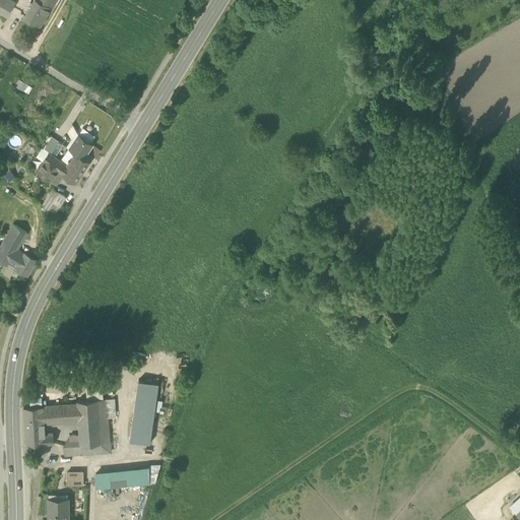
[(0,0),(0,11),(8,15),(16,2),(12,0),(0,0)]
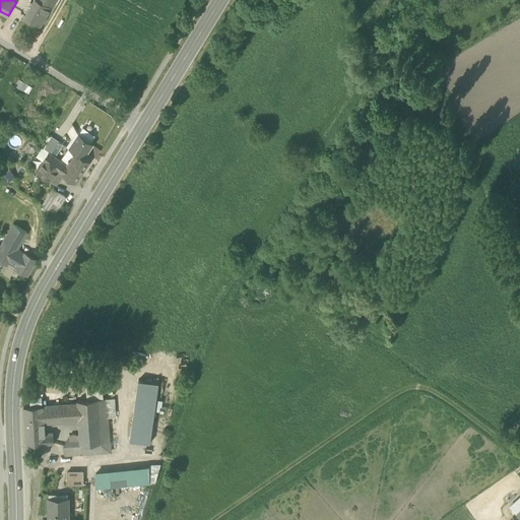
[(33,0),(23,15),(40,24),(50,7),(50,6),(40,0),(33,0)]
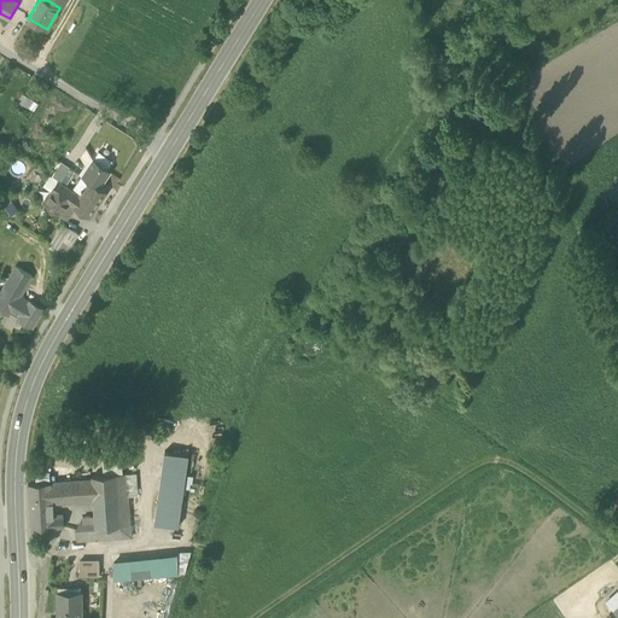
[(17,101),(28,109),(33,101),(21,94),(17,101)]
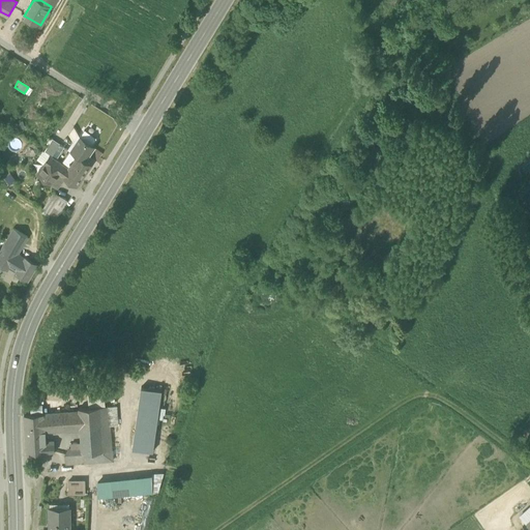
[(15,124),(17,130),(25,127),(22,121),(15,124)]
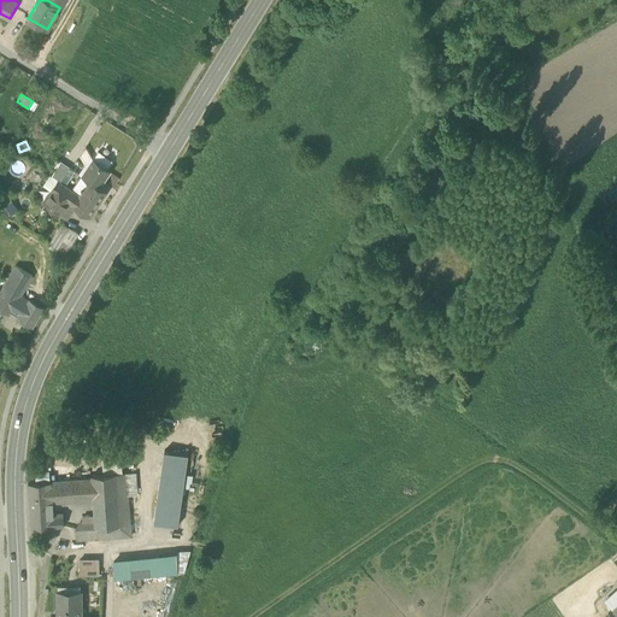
[(98,152),(93,159),(107,169),(112,162),(98,152)]
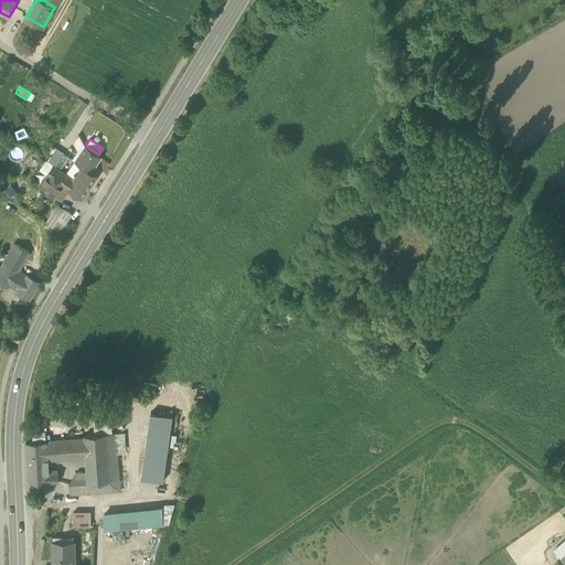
[(75,162),(82,166),(91,171),(100,157),(98,155),(85,146),(75,161),(75,162)]
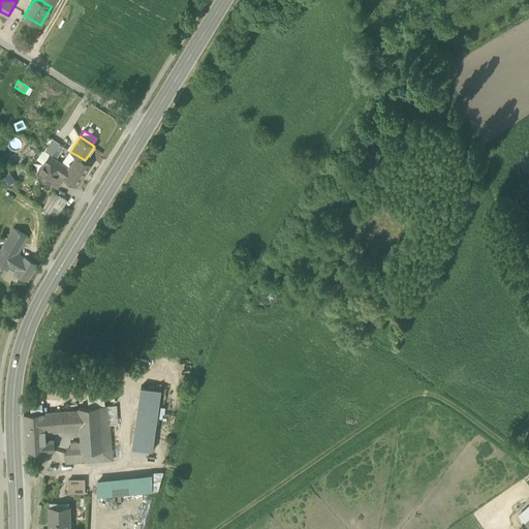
[(51,155),(52,156),(60,144),(52,138),(44,151),(51,155)]
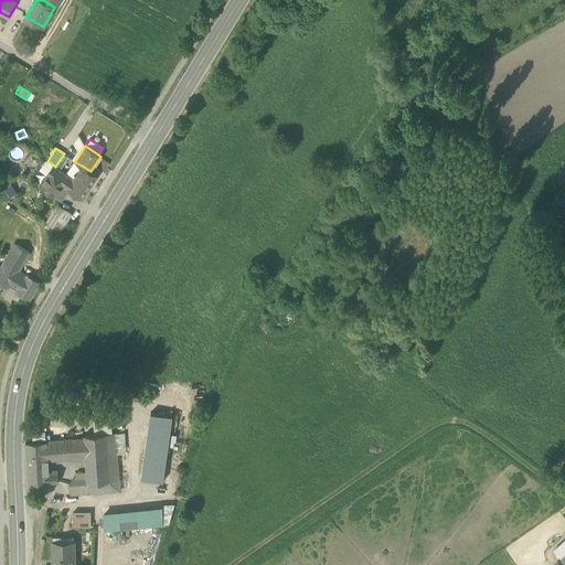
[(41,171),(48,176),(54,166),(48,161),(41,171)]
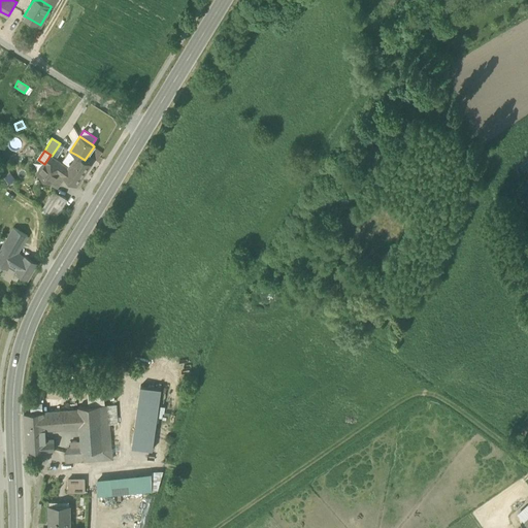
[(69,154),(62,163),(68,167),(74,158),(69,154)]
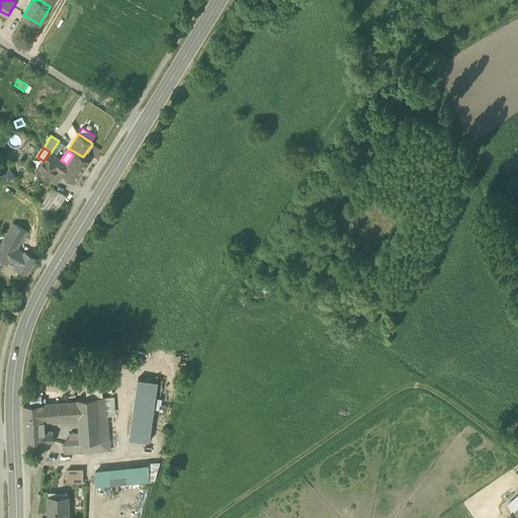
[(66,166),(67,164),(61,160),(51,153),(50,152),(44,161),(61,173),(66,166)]
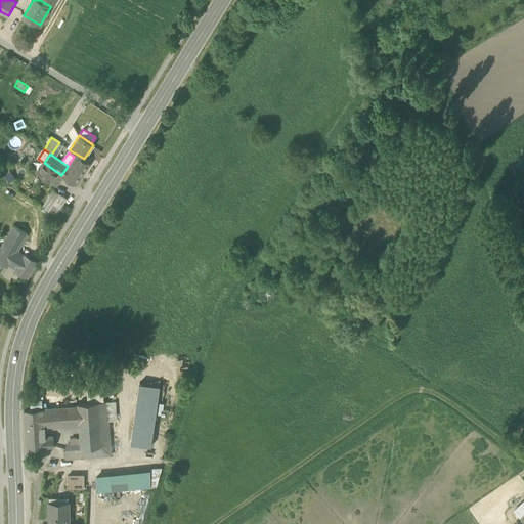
[(68,166),(67,168),(74,173),(75,171),(83,175),(91,163),(84,159),(76,154),(74,157),(68,166)]
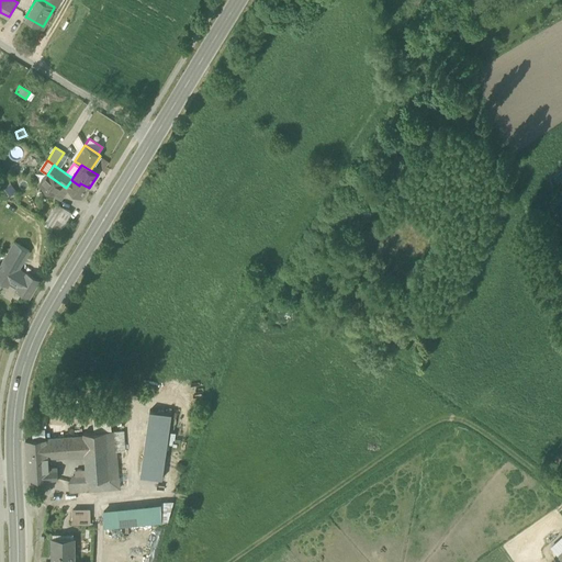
[(60,199),(67,189),(66,188),(47,175),(40,184),(60,199)]
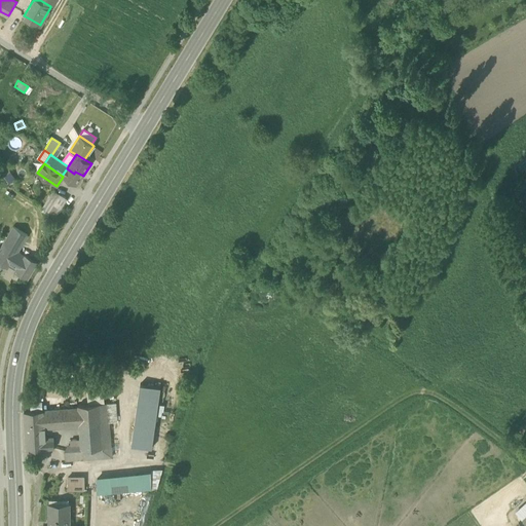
[(1,171),(9,184),(15,181),(7,166),(1,171)]
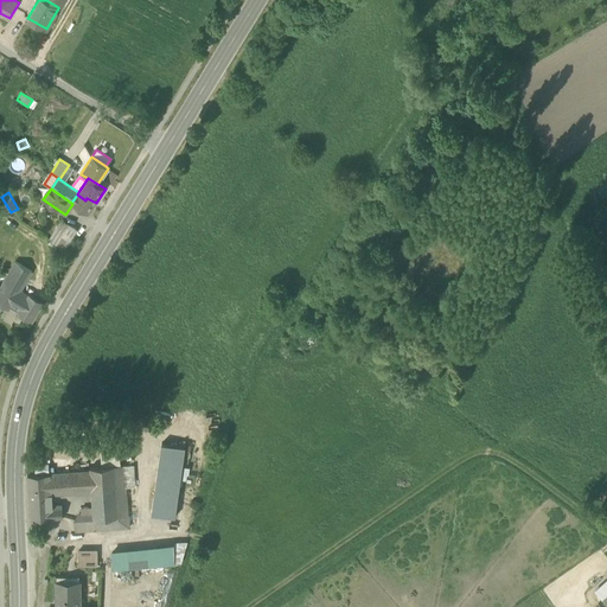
[(88,215),(96,203),(87,198),(85,200),(77,195),(71,203),(72,204),(88,215)]
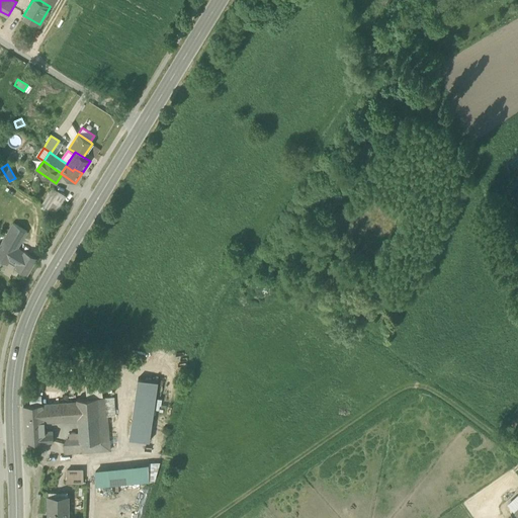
[(42,206),(48,209),(53,201),(59,191),(54,188),(42,206)]
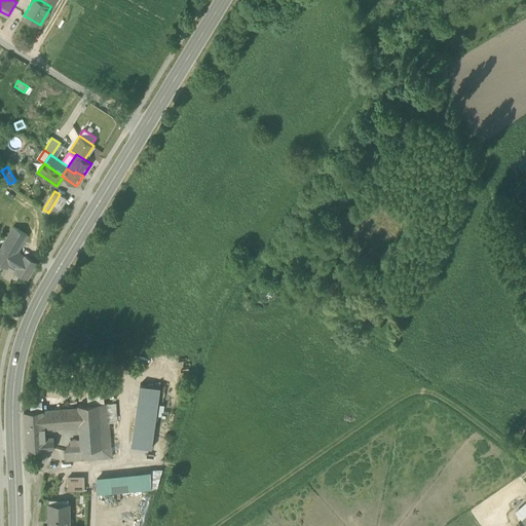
[(48,213),(55,217),(61,210),(67,198),(60,194),(53,204),(48,213)]
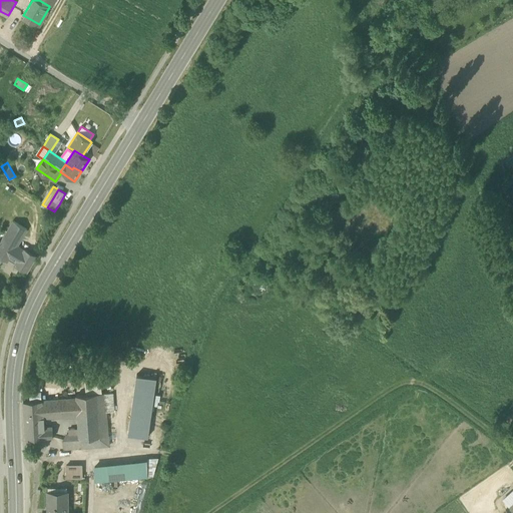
[(7,233),(20,240),(26,229),(13,221),(7,233)]
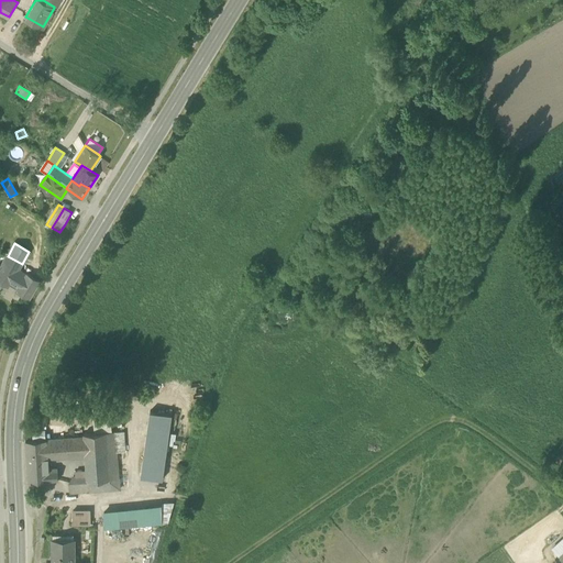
[(28,299),(30,299),(40,282),(26,274),(26,275),(19,271),(22,264),(8,256),(0,267),(0,283),(9,288),(10,285),(18,289),(15,291),(28,299)]
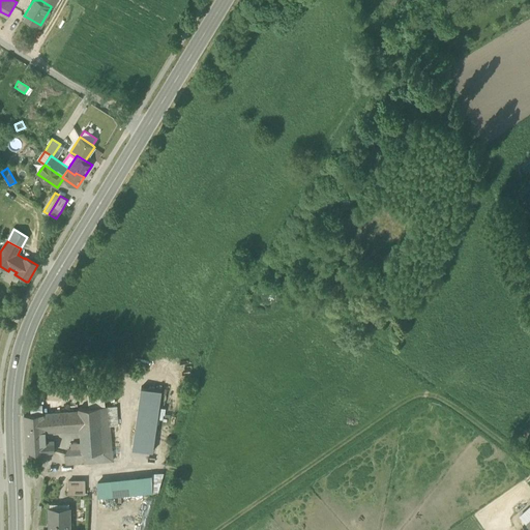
[(101,377),(86,378),(88,408),(99,407),(105,407),(101,377)]
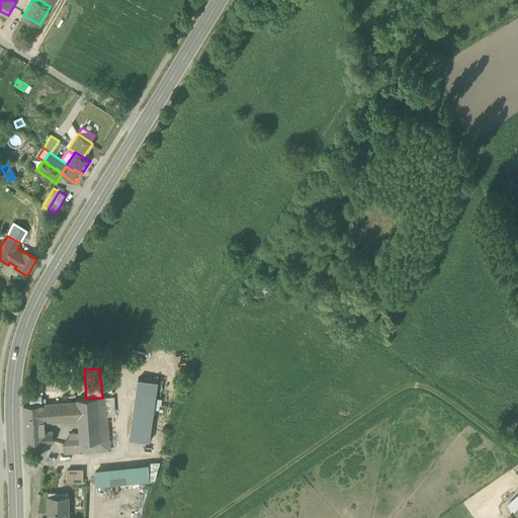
[(158,381),(138,378),(130,438),(149,441),(158,381)]
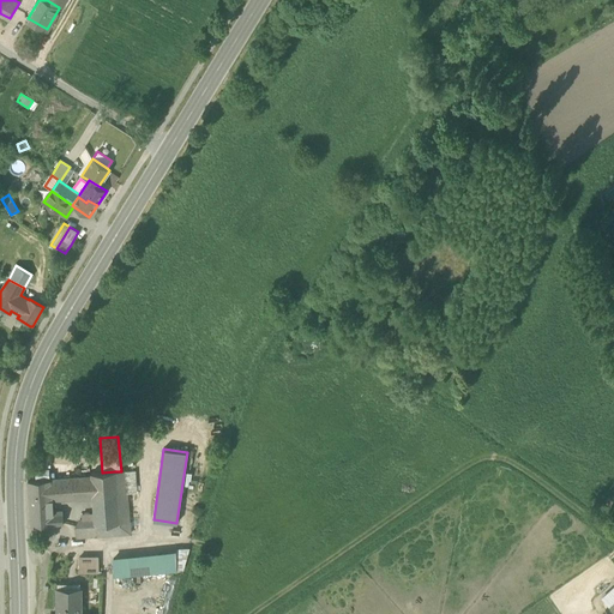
[(134,470),(126,471),(127,493),(137,492),(134,470)]
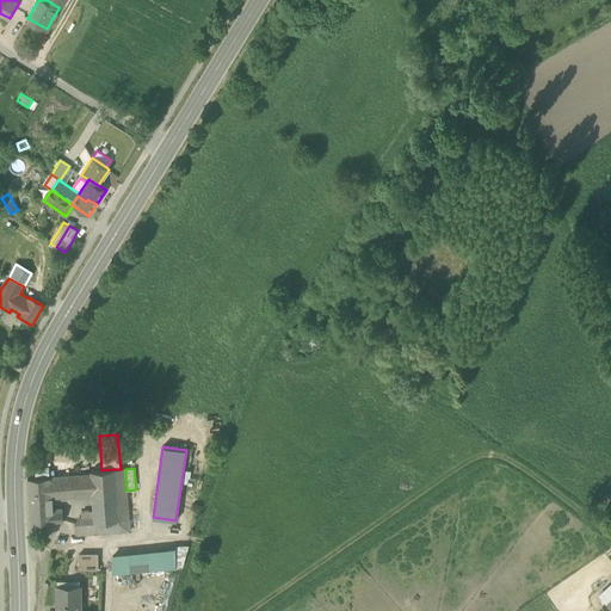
[(94,523),(96,523),(118,520),(115,469),(102,470),(91,471),(91,475),(93,495),(94,517),(94,522),(94,523)]
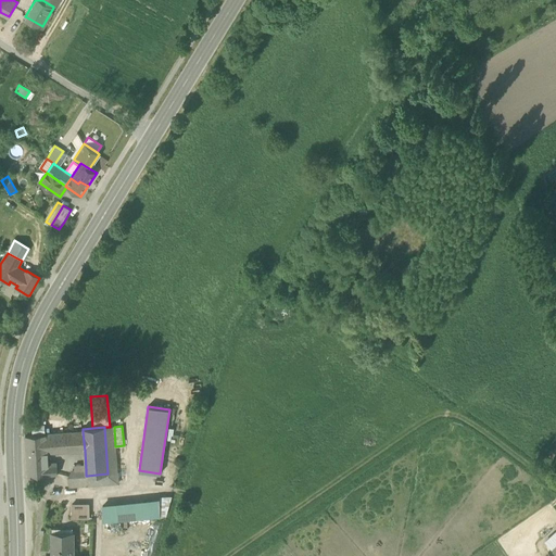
[(110,427),(104,427),(108,474),(87,476),(88,485),(118,483),(115,446),(114,427),(110,427)]
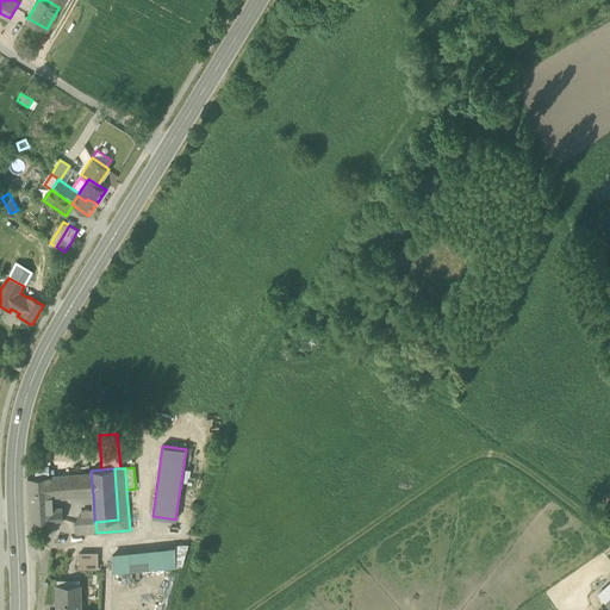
[(51,496),(93,495),(91,474),(32,479),(27,479),(29,505),(51,504),(51,496)]
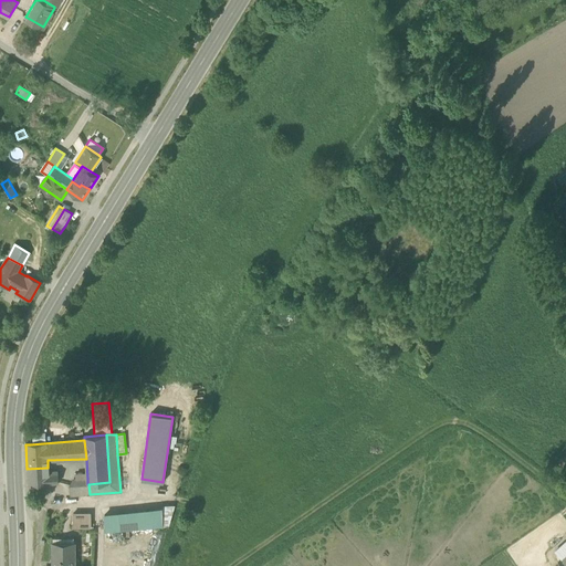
[(27,469),(28,485),(31,485),(59,483),(58,473),(49,474),(48,468),(27,469)]
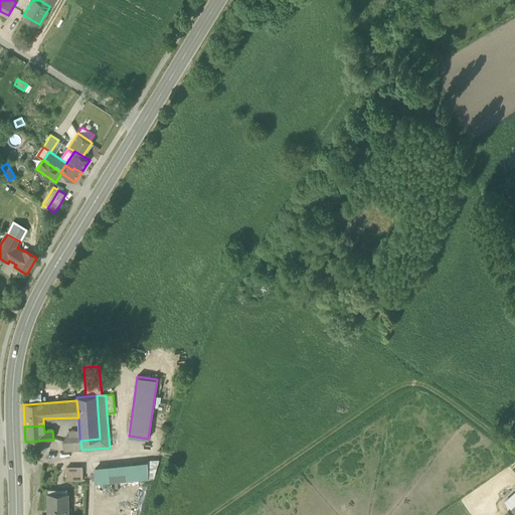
[(79,441),(79,440),(67,441),(62,442),(63,452),(81,450),(80,441),(79,441)]
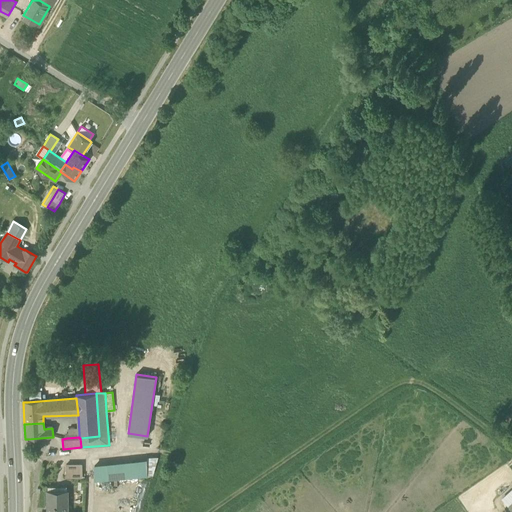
[(94,466),(94,481),(114,479),(147,475),(147,461),(94,466)]
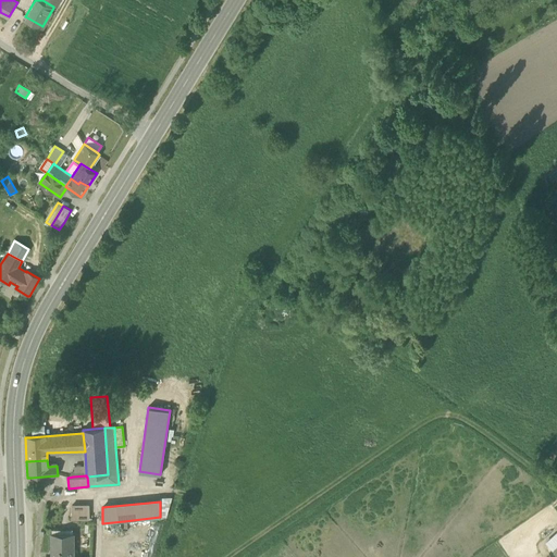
[(72,520),(87,520),(87,506),(72,506),(72,520)]
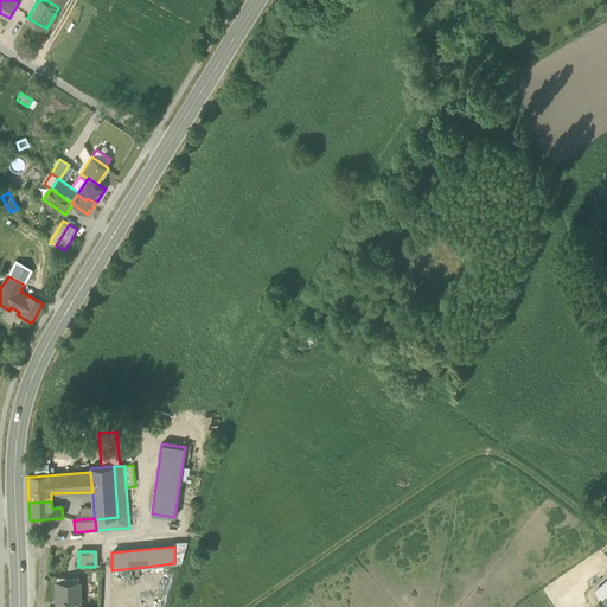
[(606,583),(593,598),(599,604),(604,600),(606,596),(606,583)]
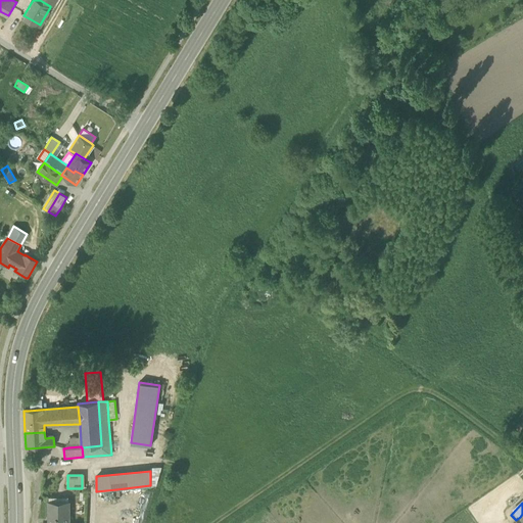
[(49,522),(67,522),(67,506),(68,506),(68,505),(49,505),(49,522)]
